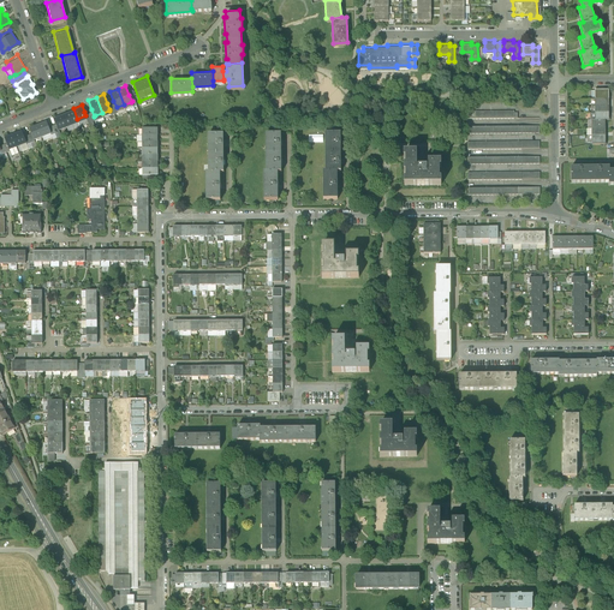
[(66,124),(77,119),(73,108),(61,112),(66,124)]
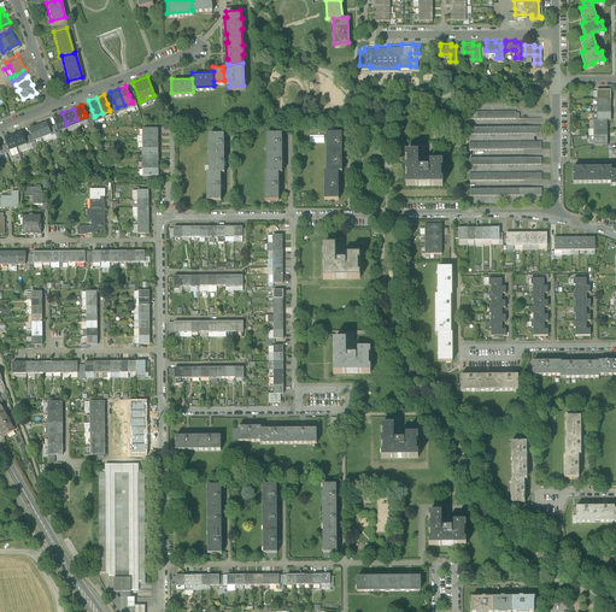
[(58,127),(66,124),(62,112),(53,116),(56,122),(57,127),(58,127)]
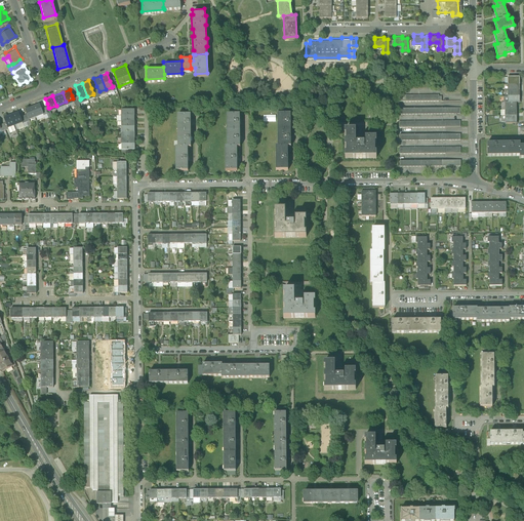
[(39,101),(32,104),(35,113),(42,111),(43,111),(41,106),(39,101)]
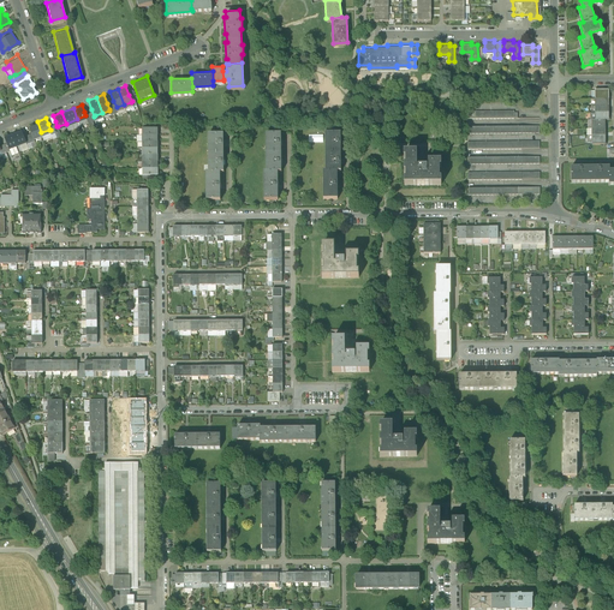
[(34,136),(41,132),(37,121),(29,125),(30,131),(33,136),(34,136)]
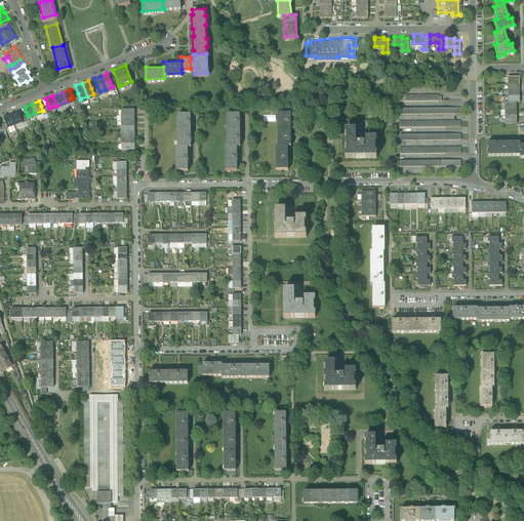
[(18,109),(10,112),(14,121),(22,119),(19,114),(18,109)]
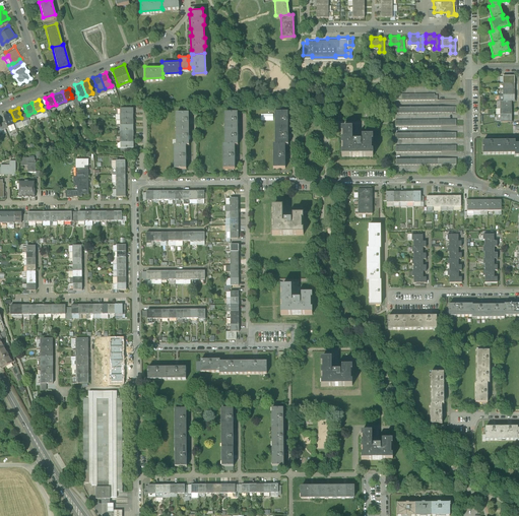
[(223,110),(224,126),(237,126),(237,110),(223,110)]
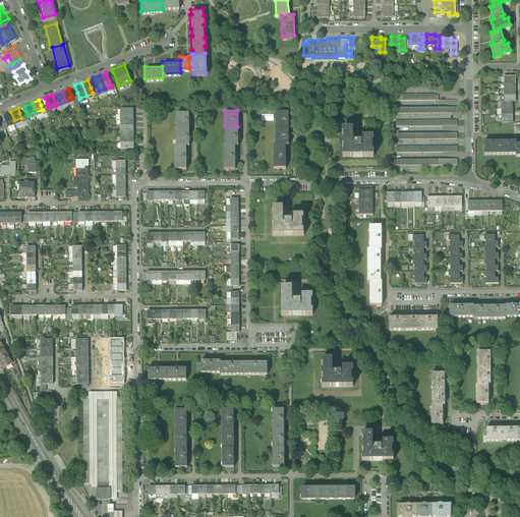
[(275,110),(275,126),(288,126),(288,110),(275,110)]
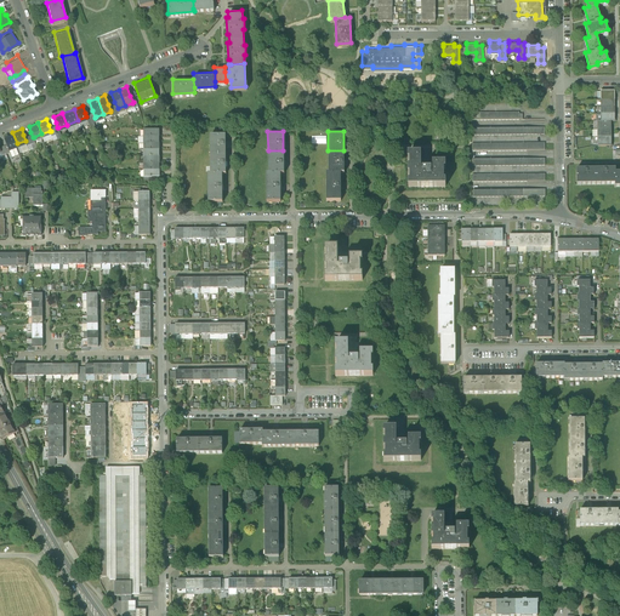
[(16,144),(17,143),(12,132),(4,136),(6,142),(9,147),(16,144)]
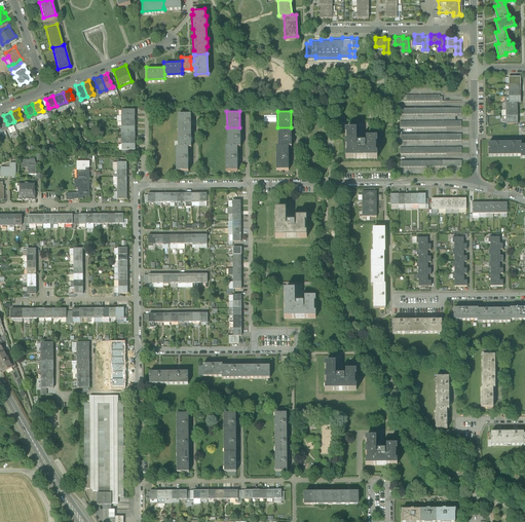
[(177,112),(177,128),(190,128),(190,112),(177,112)]
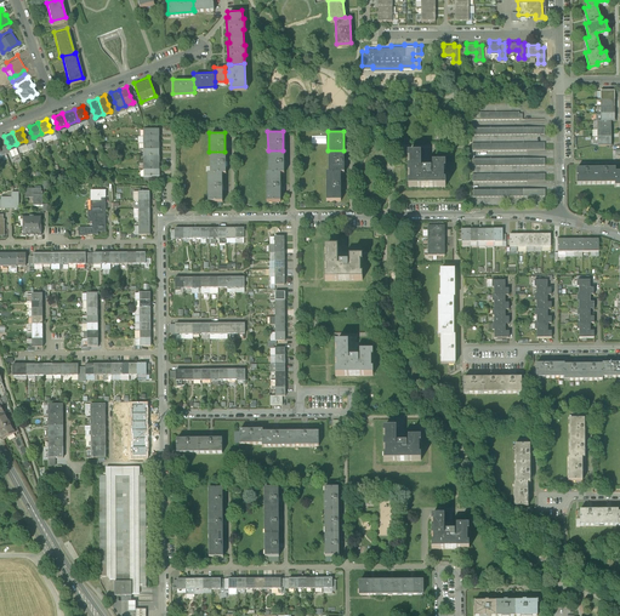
[(268,150),(268,170),(279,170),(283,170),(283,150),(268,150)]
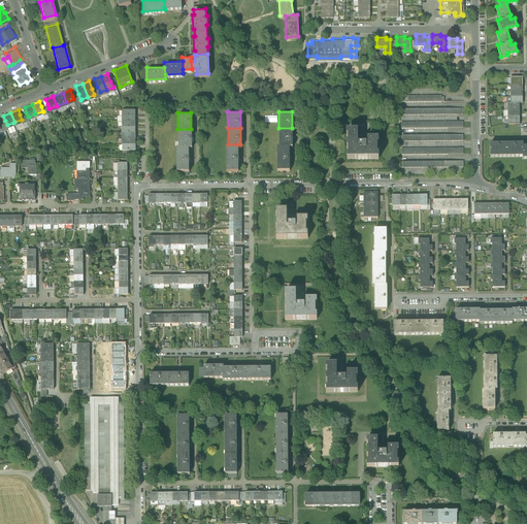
[(278,128),(278,144),(289,144),(292,143),(292,128),(278,128)]
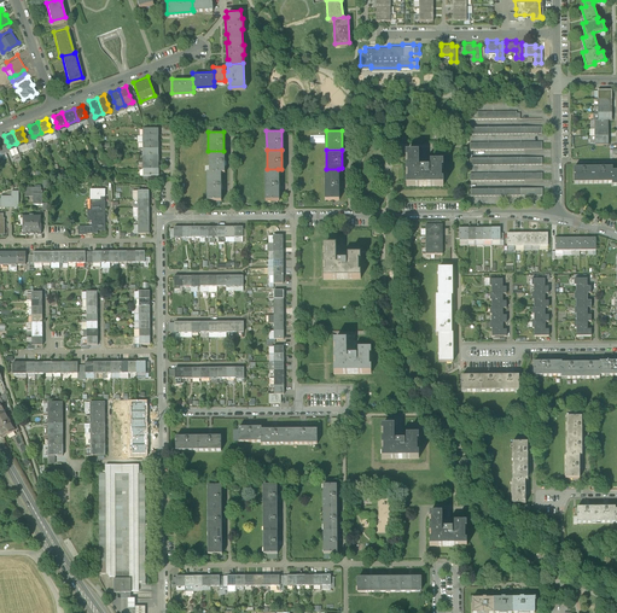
[(430,168),(428,168),(420,169),(418,169),(418,150),(405,150),(405,156),(407,156),(407,163),(405,163),(405,169),(407,169),(407,176),(405,176),(405,182),(442,182),(442,176),(441,176),(441,164),(442,164),(442,158),(430,159),(430,168)]
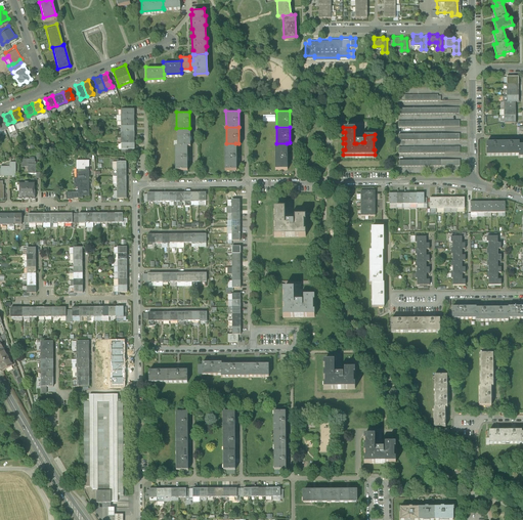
[(176,128),(177,144),(186,143),(189,143),(189,128),(176,128)]
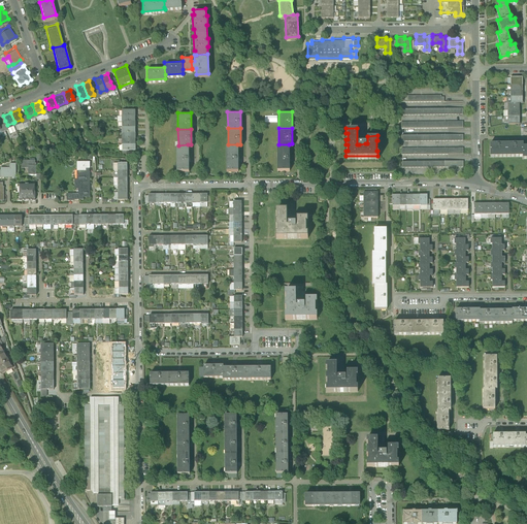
[(489,154),(505,154),(505,140),(489,140),(489,154)]
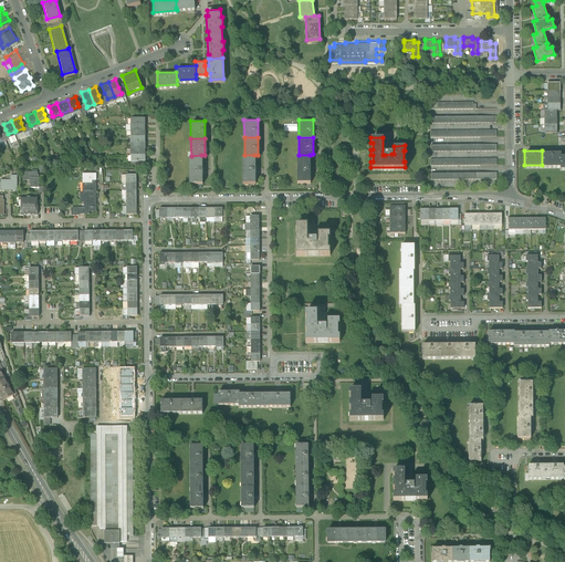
[(556,151),(542,151),(542,165),(560,165),(560,154),(560,151),(556,151)]
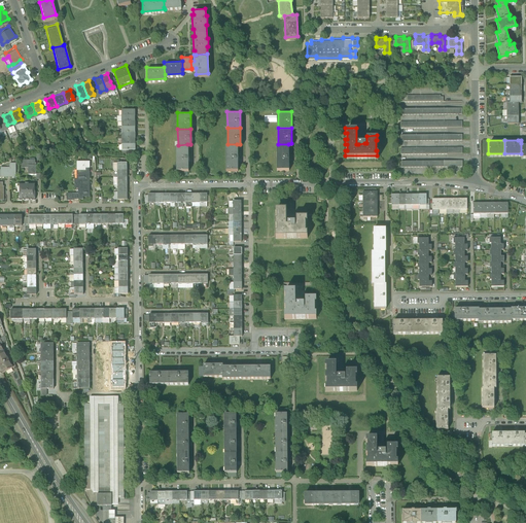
[(188,168),(187,144),(178,145),(176,145),(176,169),(188,168)]
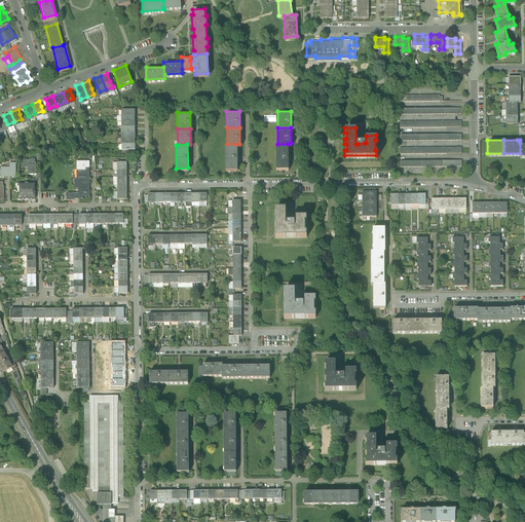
[(236,168),(236,144),(227,144),(225,144),(225,168),(236,168)]
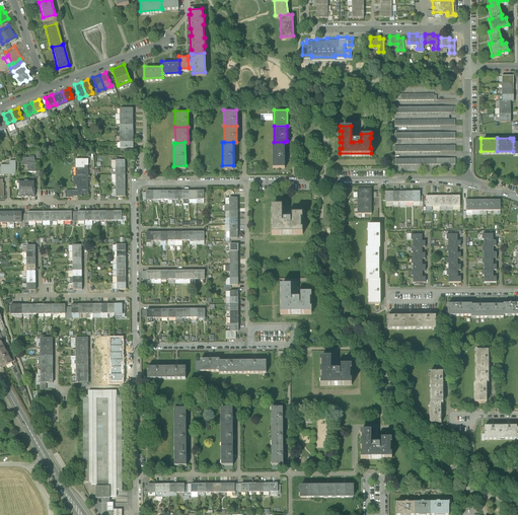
[(284,165),(284,142),(274,142),(272,142),(273,165),(284,165)]
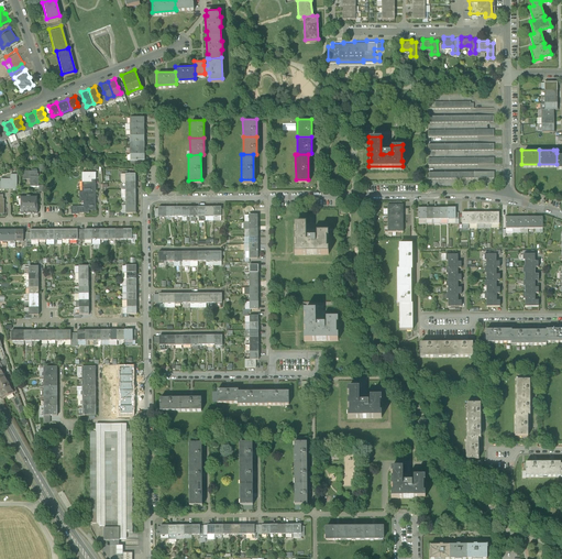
[(30,183),(39,183),(39,173),(37,173),(36,167),(23,167),(23,174),(30,174),(30,183)]
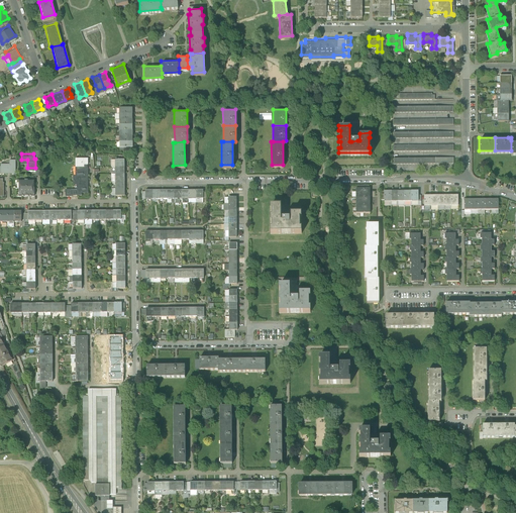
[(0,162),(0,164),(0,171),(14,171),(14,158),(9,158),(9,162),(0,162)]
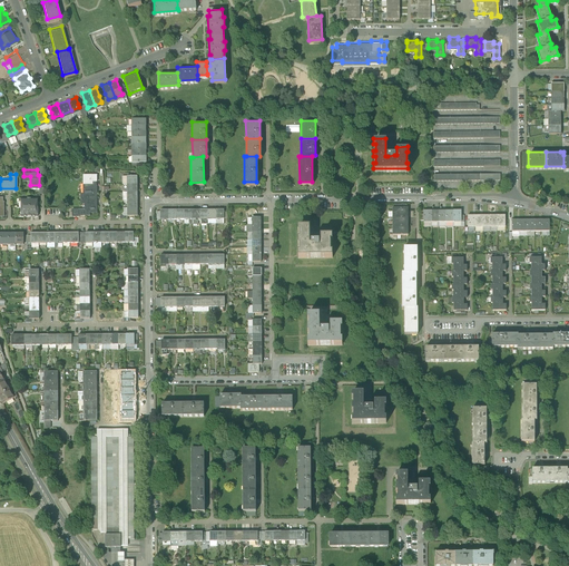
[(96,183),(96,178),(96,177),(88,177),(88,181),(82,181),(82,186),(85,186),(85,191),(96,191),(96,183)]
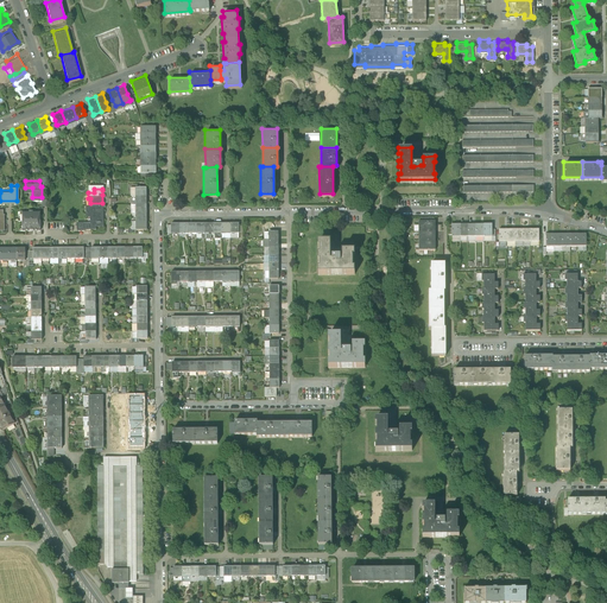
[(102,207),(102,203),(90,203),(86,203),(86,210),(87,210),(87,209),(90,209),(90,221),(83,221),(83,226),(95,226),(95,221),(97,221),(97,223),(102,223),(102,207)]
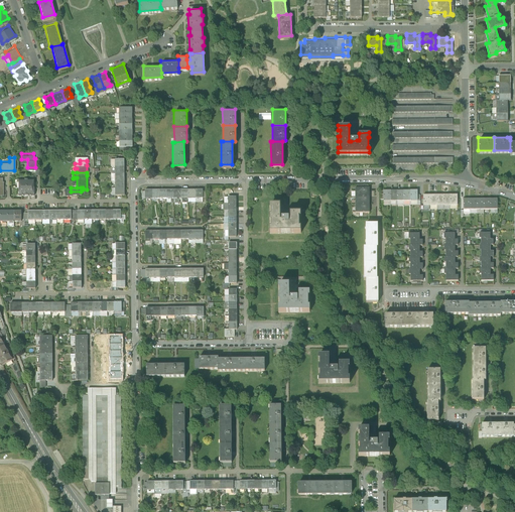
[(33,176),(20,176),(20,179),(18,179),(18,180),(18,184),(33,184),(33,181),(34,181),(34,179),(33,179),(33,176)]
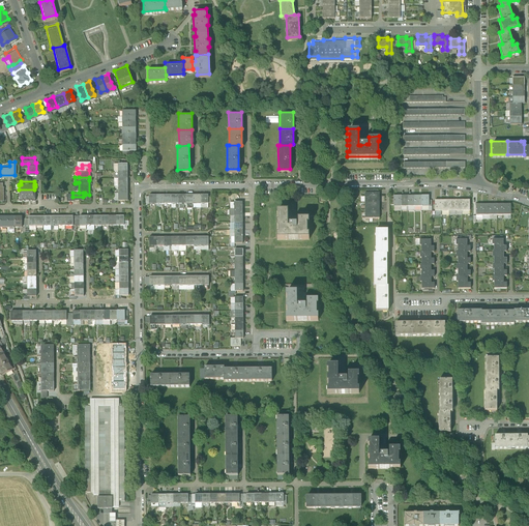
[(34,198),(34,190),(19,190),(19,195),(21,195),(21,198),(34,198)]
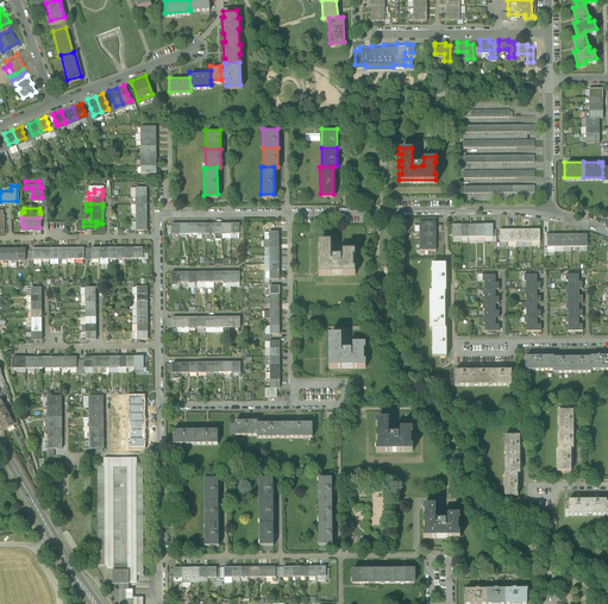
[(420,224),(420,228),(434,228),(434,218),(419,218),(418,218),(418,224),(420,224)]
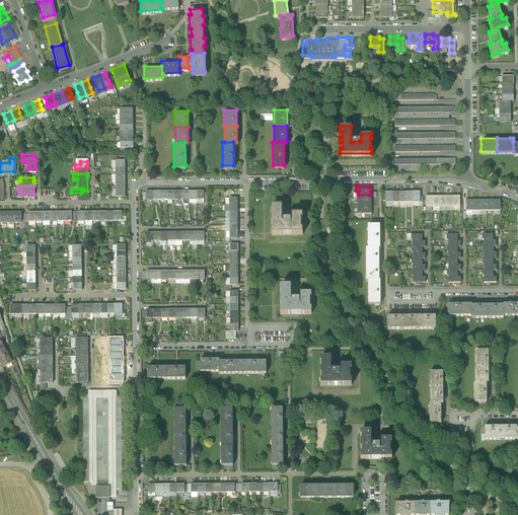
[(358,199),(358,203),(370,203),(370,195),(358,195),(356,195),(356,199),(358,199)]
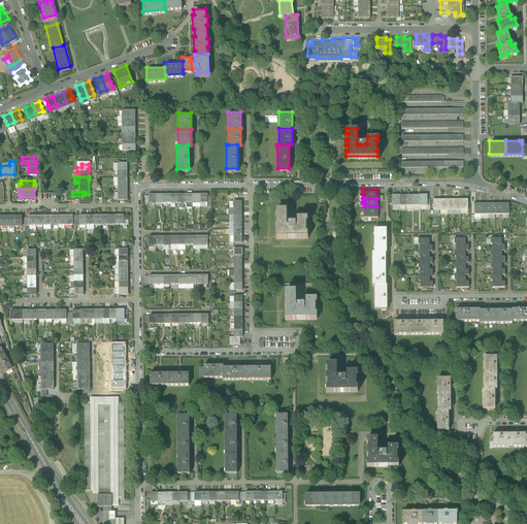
[(376,215),(376,206),(364,206),(362,206),(362,211),(364,211),(364,215),(376,215)]
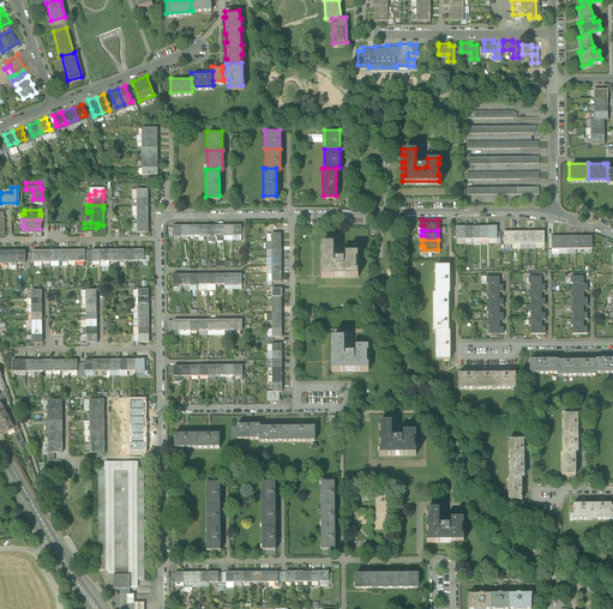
[(320,273),(358,273),(358,267),(355,267),(355,255),(358,255),(358,249),(344,249),(344,259),(343,259),(343,257),(335,257),(335,260),(332,260),(332,241),(320,241),(320,247),(322,247),(322,253),(320,253),(320,260),(322,260),(322,267),(320,267),(320,273)]
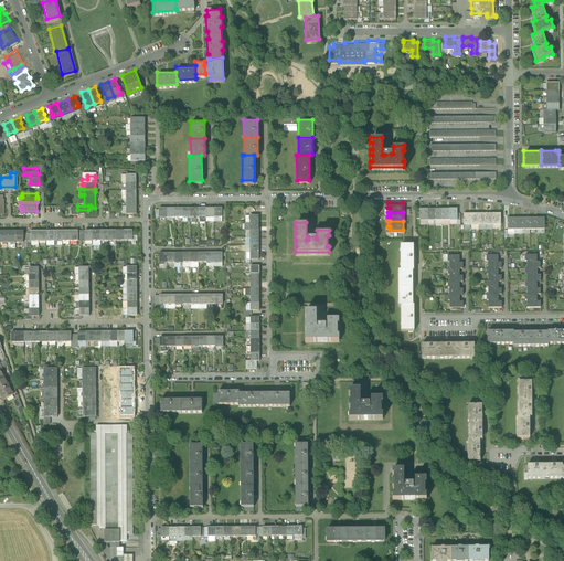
[(400,242),(400,267),(412,267),(413,267),(413,242),(400,242)]
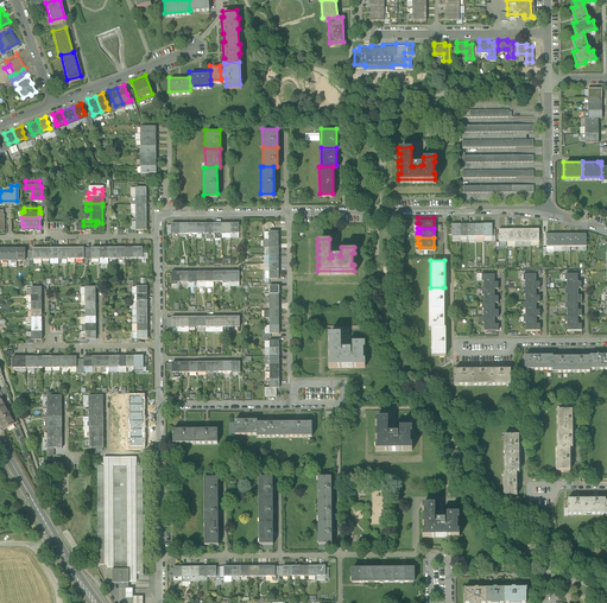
[(566,277),(566,285),(576,285),(580,285),(580,279),(576,279),(576,271),(566,271),(563,271),(563,277),(566,277)]
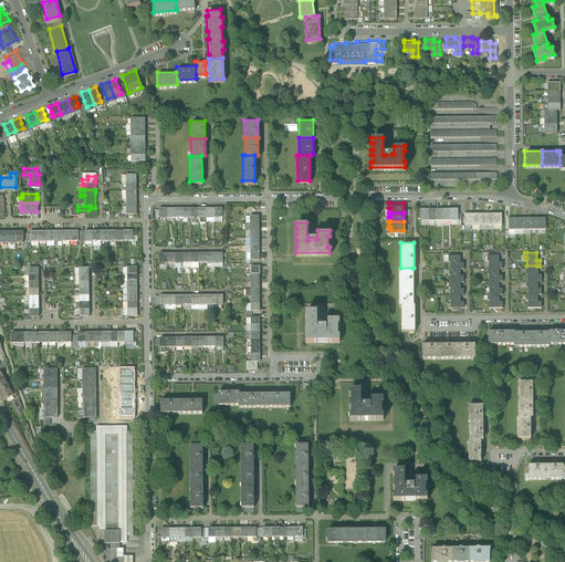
[(449,259),(449,266),(459,266),(462,266),(462,260),(459,260),(459,253),(448,253),(448,259),(449,259)]
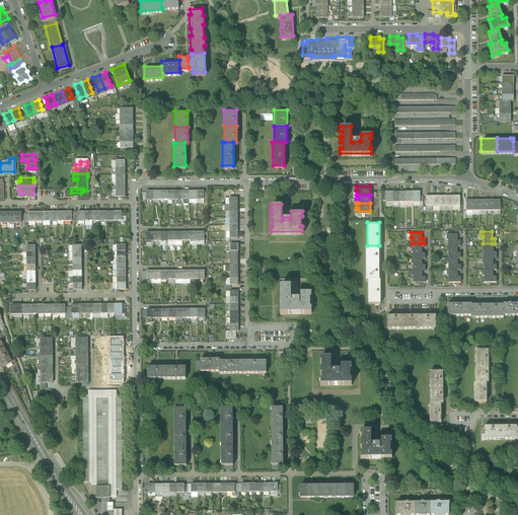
[(447,237),(447,244),(456,244),(459,243),(459,238),(456,238),(456,232),(447,232),(445,232),(445,237),(447,237)]
